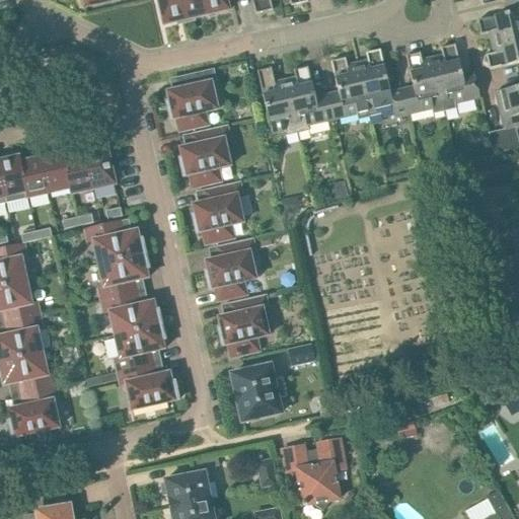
[(120,0),(82,0),(85,8),(121,0),(120,0)]
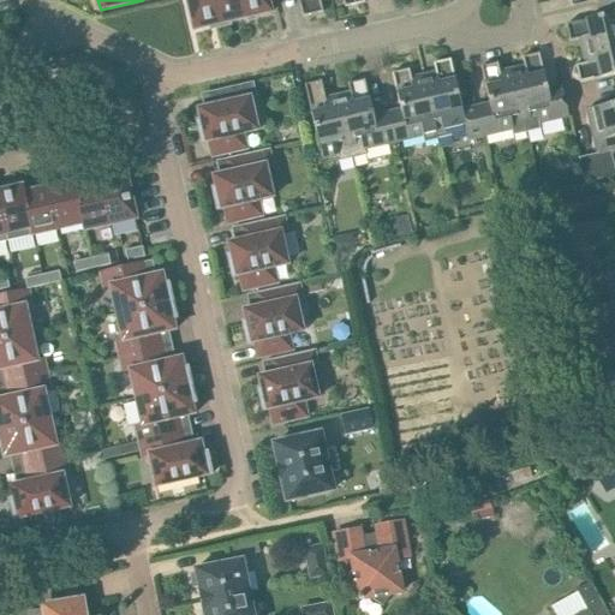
[(220,24),(214,0),(186,0),(193,30),(220,24)]
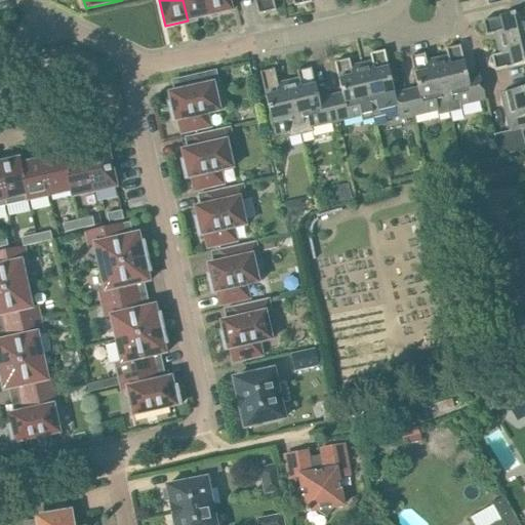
[(183,0),(188,21),(209,15),(205,0),(183,0)]
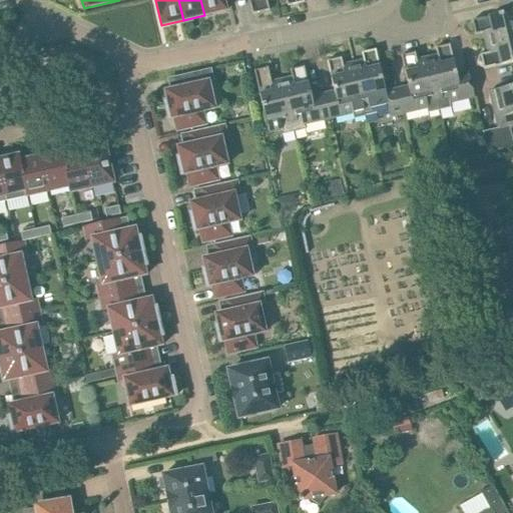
[(200,0),(204,15),(226,10),(223,0),(200,0)]
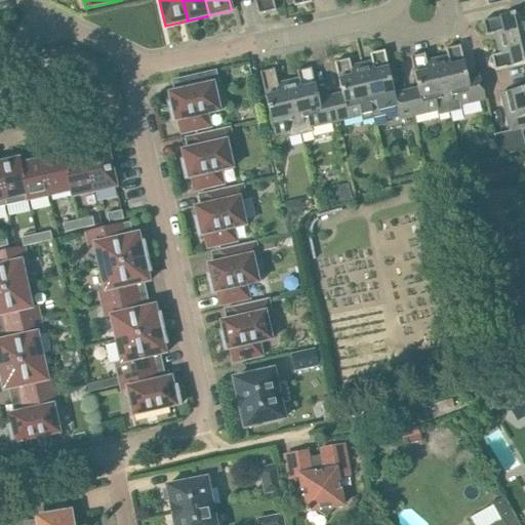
[(277,0),(254,0),(258,14),(276,10),(274,1),(277,0)]
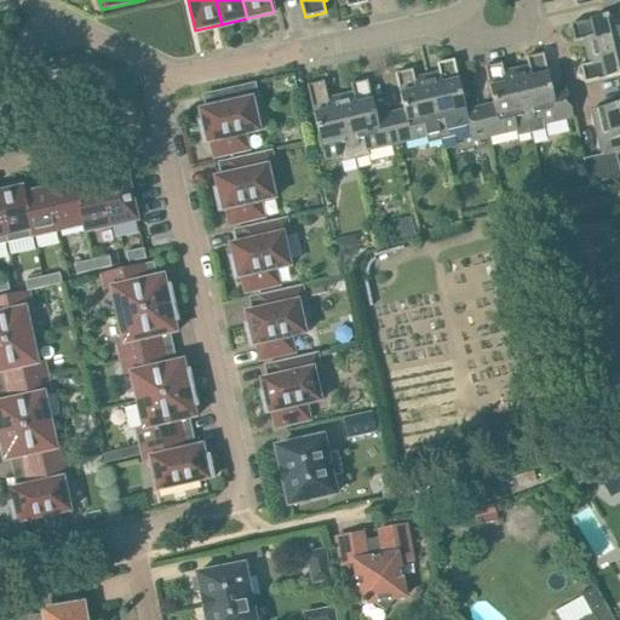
[(586,52),(619,44),(619,0),(613,0),(604,3),(608,16),(572,24),(575,41),(589,39),(592,50),(586,51),(586,52)]
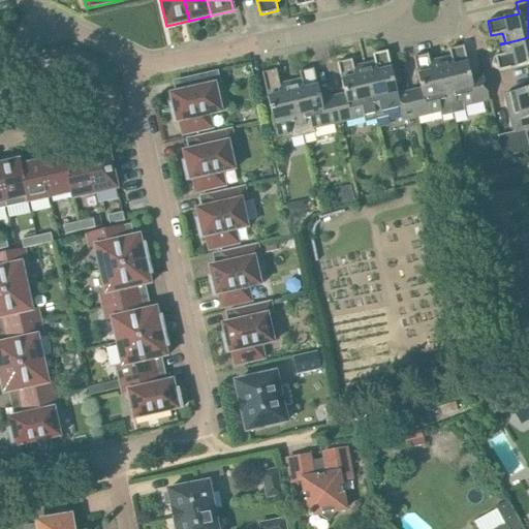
[(528,37),(500,44),(500,45),(505,44),(507,54),(496,57),(499,71),(528,63),(528,37)]
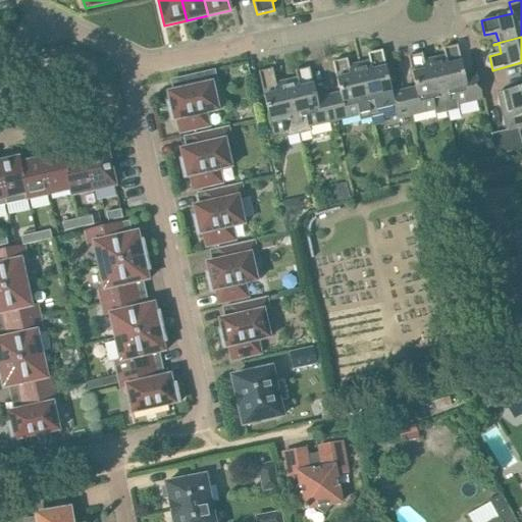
[(483,99),(477,73),(465,76),(458,46),(444,49),(447,61),(436,63),(435,58),(434,58),(448,112),(459,109),(458,105),(483,99)]
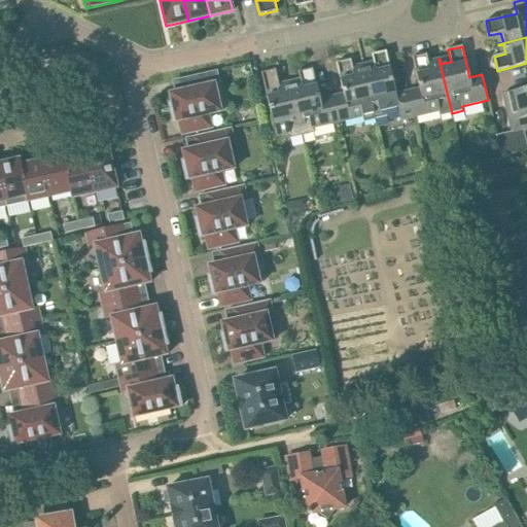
[(414,117),(408,92),(396,94),(386,51),(372,55),(375,67),(364,69),(363,64),(362,64),(376,118),(387,116),(386,111),(398,108),(401,120),(414,117)]
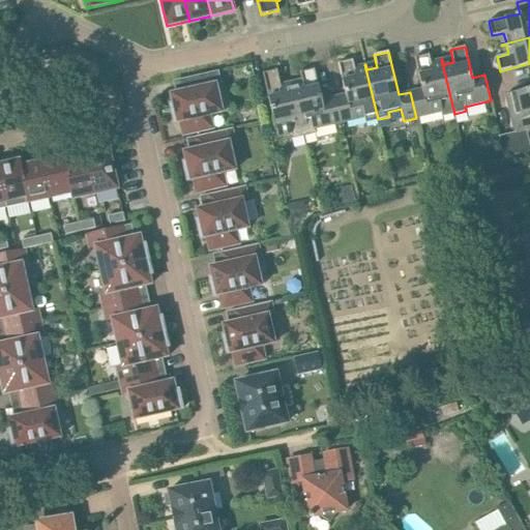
[(454,114),(441,59),(442,64),(432,66),(429,55),(414,58),(422,89),(410,92),(416,118),(441,112),(442,117),(454,114)]
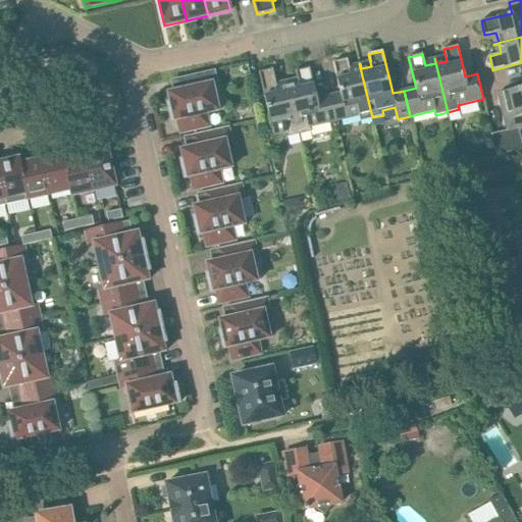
[(372,117),(359,63),(360,68),(350,70),(348,59),(332,62),(341,94),(328,96),(334,121),(359,115),(360,120),(372,117)]
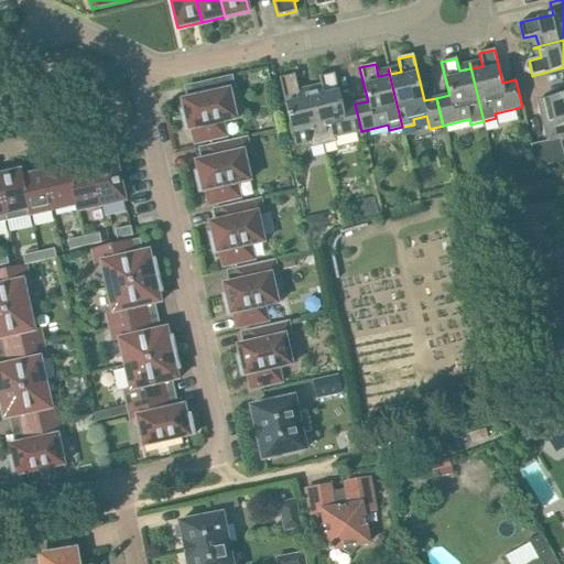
[(361,131),(355,104),(343,107),(335,73),(320,77),(322,89),(312,93),(311,87),(310,87),(323,145),(336,142),(335,138),(361,131)]
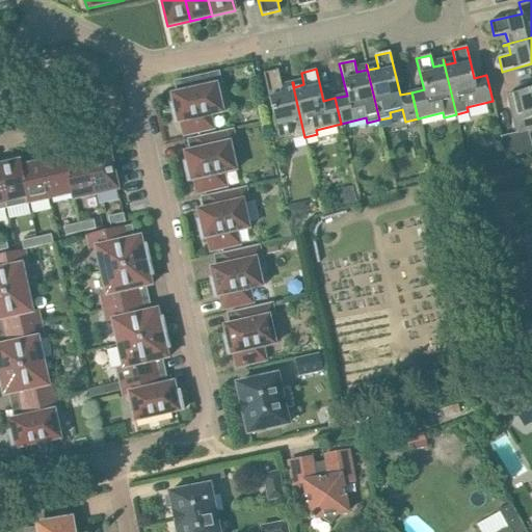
[(304,137),(292,82),(293,87),(283,89),(278,71),(264,74),(278,138),(292,135),(293,140),(304,137)]
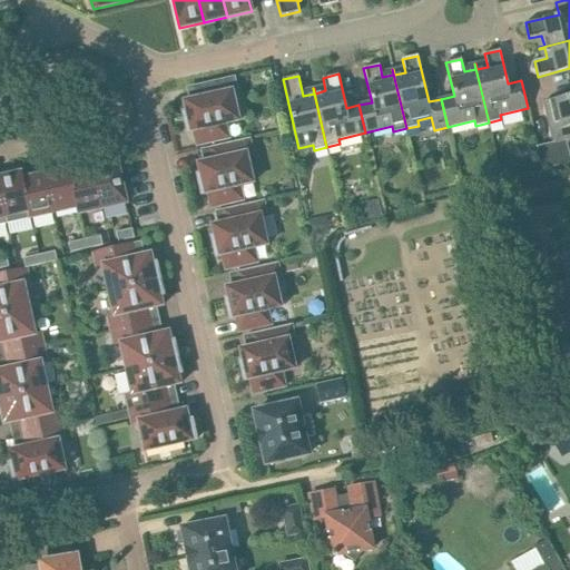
[(186,112),(183,114),(187,134),(194,131),(197,146),(228,138),(225,125),(238,121),(232,90),(237,89),(235,77),(196,86),(198,98),(184,101),(186,112)]
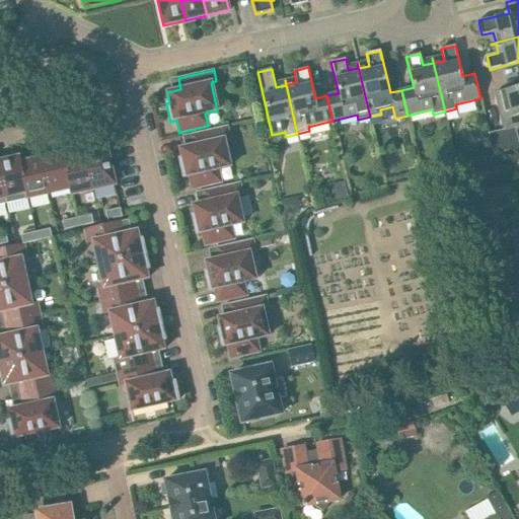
[(518,141),(516,130),(518,129),(518,86),(495,93),(504,130),(488,134),(493,155),(518,148),(518,141)]
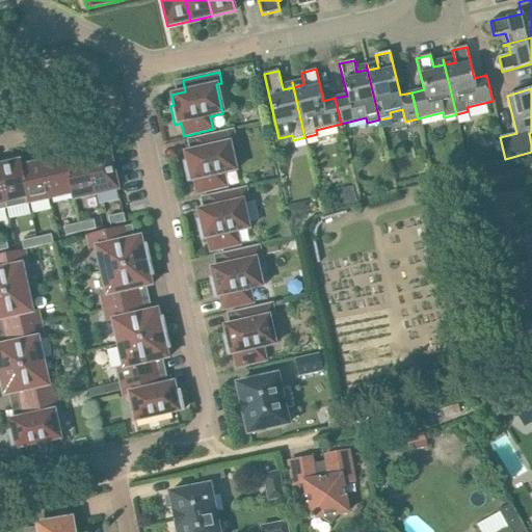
[(197,194),(227,187),(223,174),(236,170),(230,144),(235,142),(232,129),(195,137),(198,150),(185,153),(187,163),(184,163),(188,182),(194,181),(197,194)]
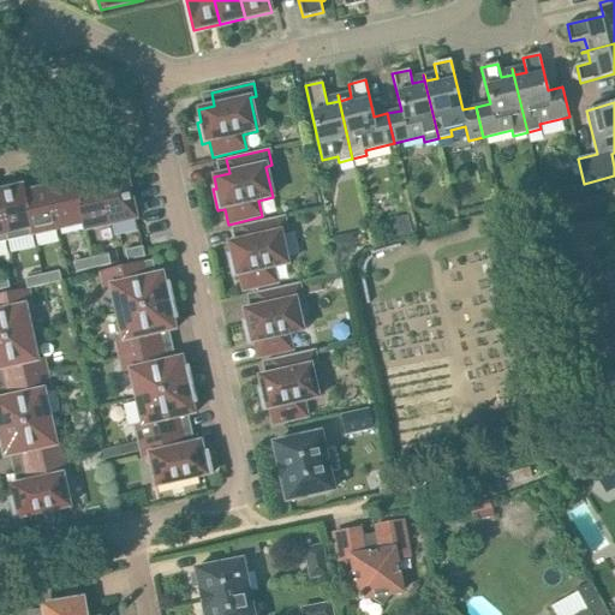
[(111,226),(137,220),(127,178),(101,184),(111,226)]
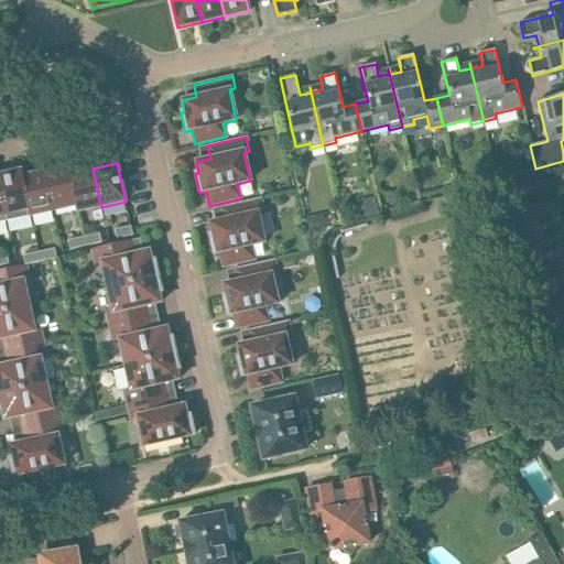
[(77,213),(78,213),(68,167),(44,173),(53,210),(76,206),(77,213)]
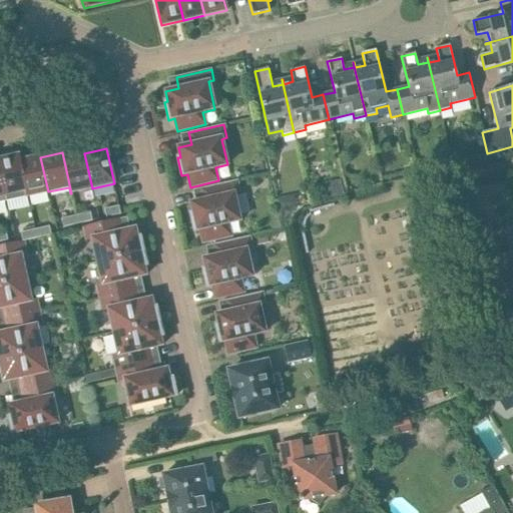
[(92,188),(84,153),(64,157),(62,152),(71,193),(92,188)]
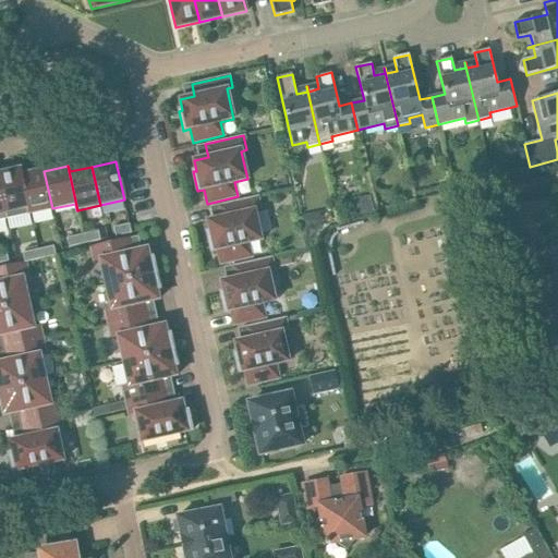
[(52,208),(44,171),(22,176),(21,169),(20,170),(29,214),(52,208)]
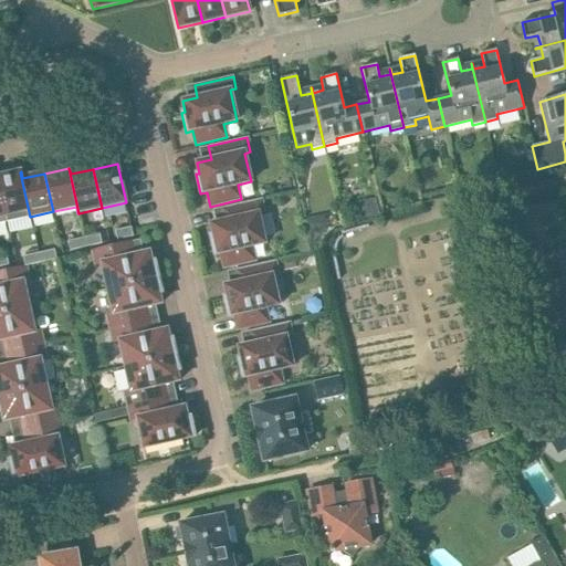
[(20,173),(0,176),(0,191),(7,222),(8,222),(30,218),(30,217),(20,173)]
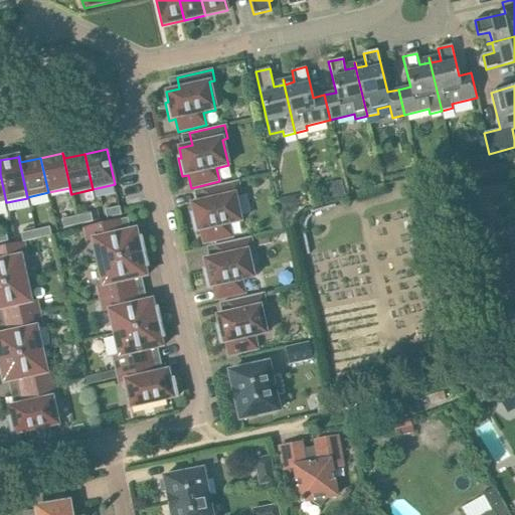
[(479,185),(489,225),(514,217),(514,197),(509,177),(479,185)]
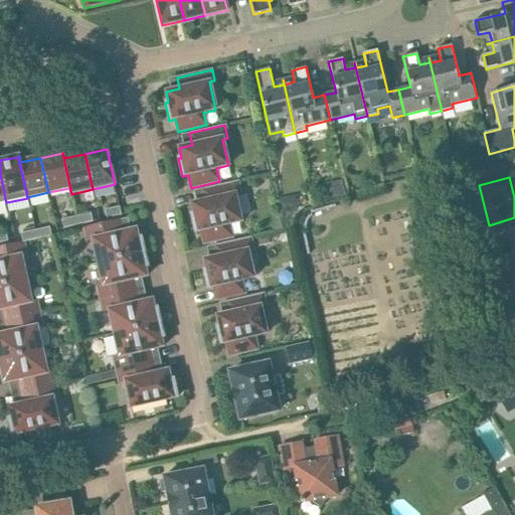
[(203,243),(232,237),(229,224),(241,221),(235,196),(240,194),(237,181),(202,189),(205,201),(191,204),(193,214),(191,214),(195,232),(200,231),(203,243)]
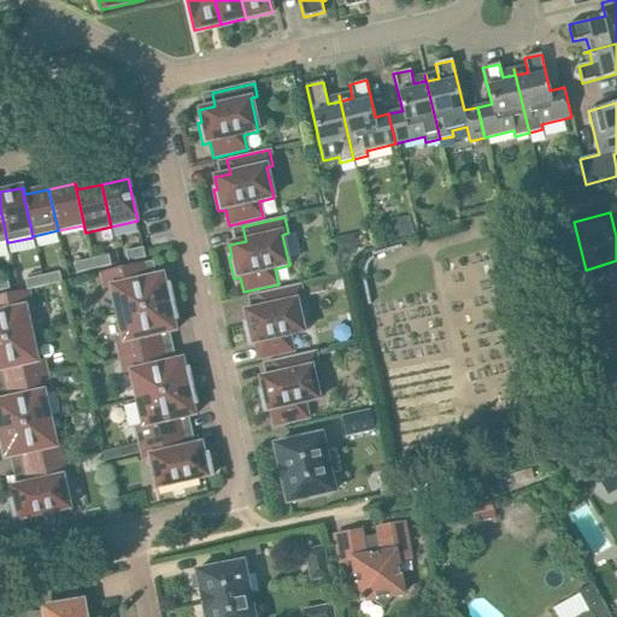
[(415,235),(411,222),(393,227),(395,240),(415,235)]
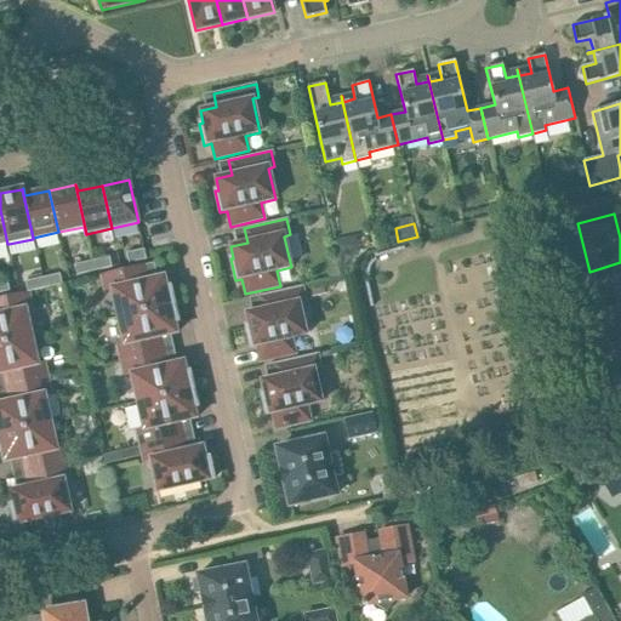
[(357,237),(334,243),(337,258),(360,254),(357,237)]
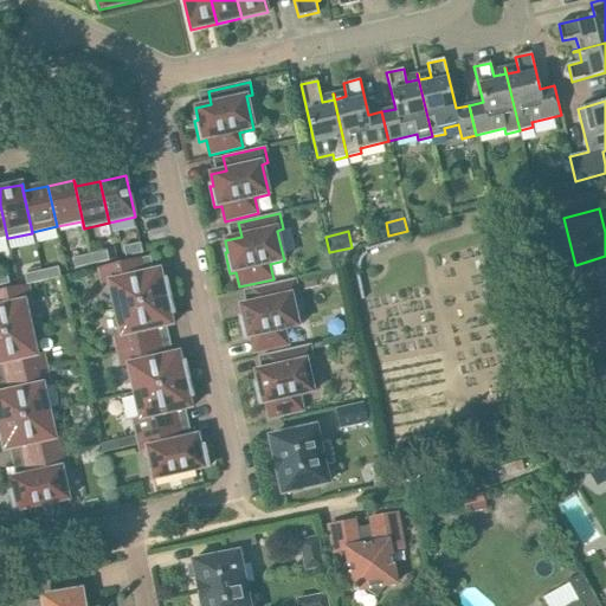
[(143,253),(141,243),(123,247),(126,257),(143,253)]
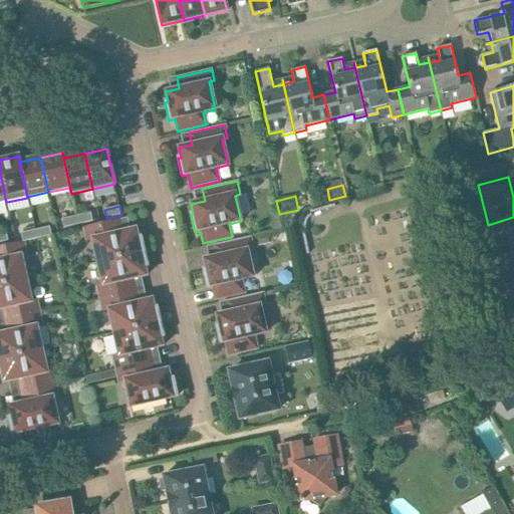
[(76,216),(78,225),(92,221),(90,213),(76,216)]
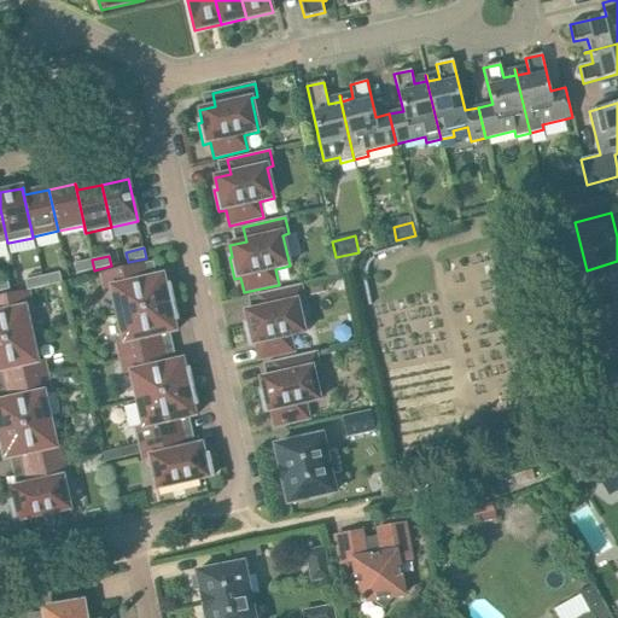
[(76,274),(94,270),(92,260),(74,263),(76,274)]
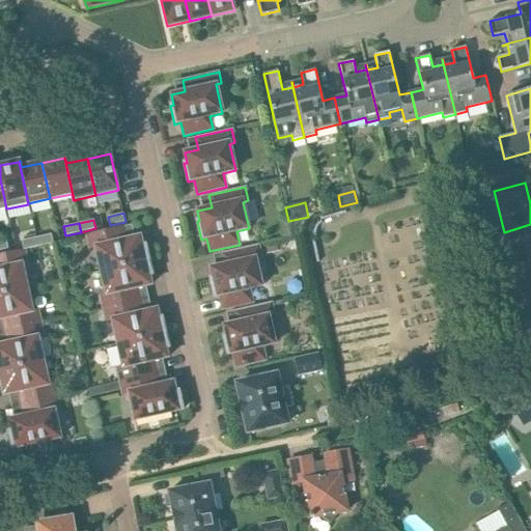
[(292,236),(290,226),(285,227),(281,231),(282,239),(292,236)]
